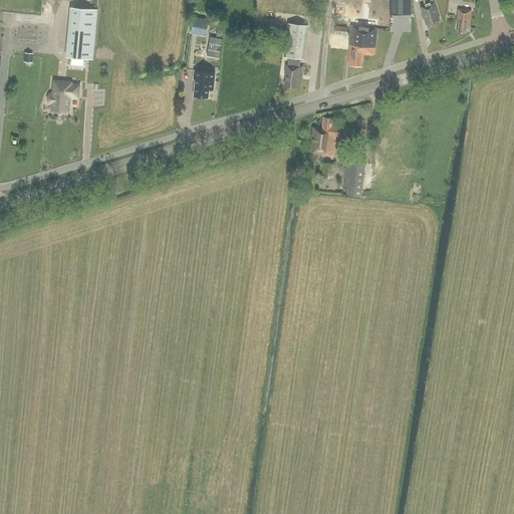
[(412,14),(411,0),(390,0),(391,14),(412,14)]
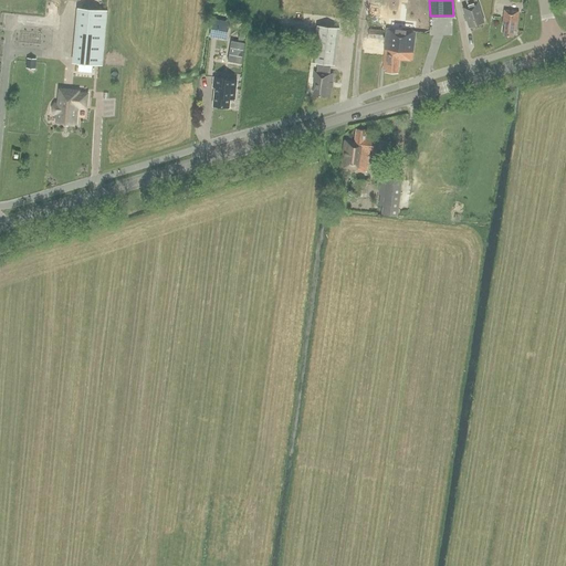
[(469,27),(484,22),(477,0),(465,0),(468,6),(463,7),(469,27)]
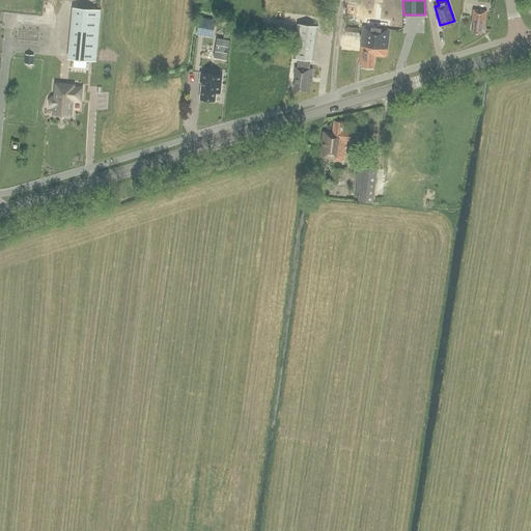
[(102,10),(73,7),(67,59),(96,62),(102,10)]
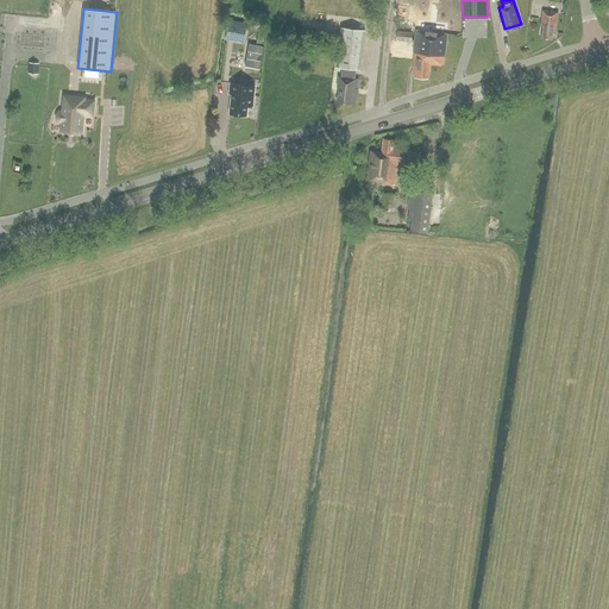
[(556,33),(558,13),(542,11),(541,27),(544,27),(542,38),(541,38),(541,39),(552,41),(552,39),(553,33),(556,33)]
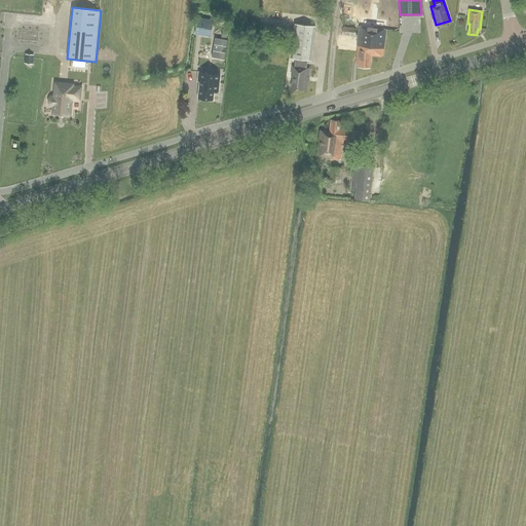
[(195,35),(211,37),(214,21),(198,17),(195,35)]
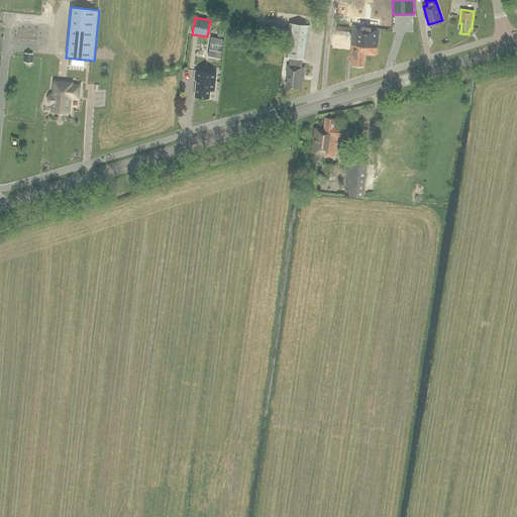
[(305,60),(309,25),(289,23),(285,58),(290,58),(289,65),(287,65),(287,74),(288,74),(287,87),(302,89),(304,67),(301,67),(302,60),(305,60)]
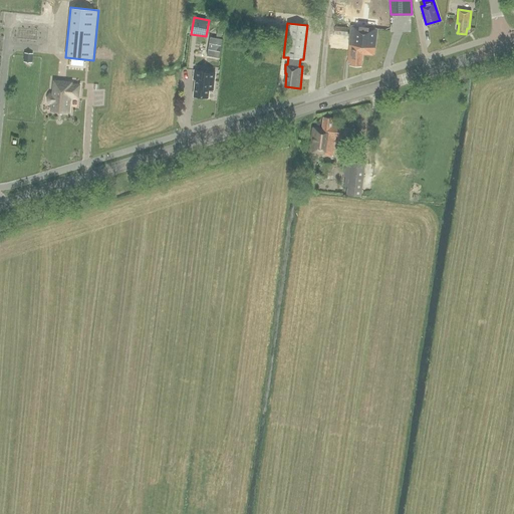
[(335,35),(347,36),(348,27),(336,26),(335,35)]
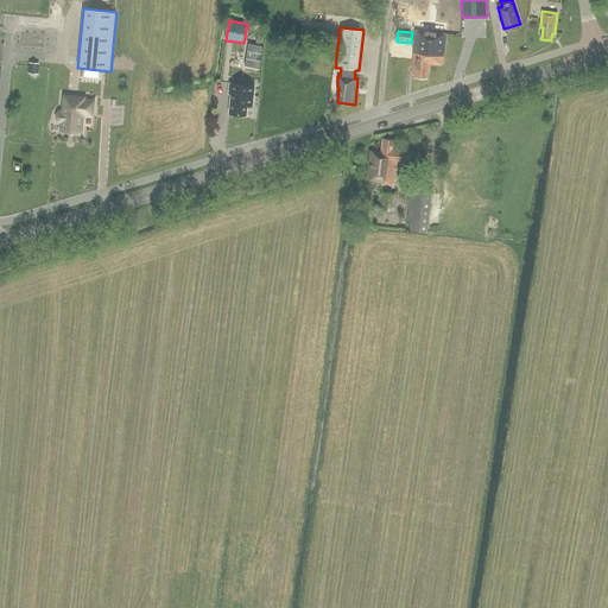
[(443,64),(447,36),(443,36),(443,35),(416,31),(412,74),(416,74),(416,77),(428,78),(429,63),(443,64)]
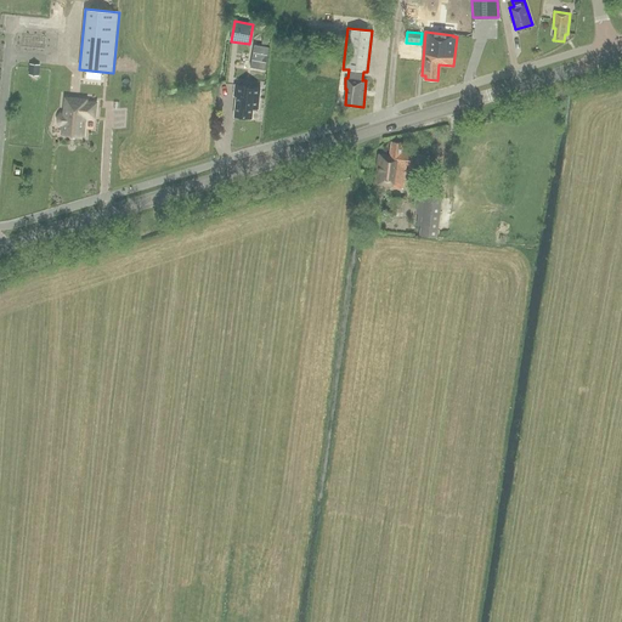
[(255,44),(250,68),(266,71),(271,47),(255,44)]
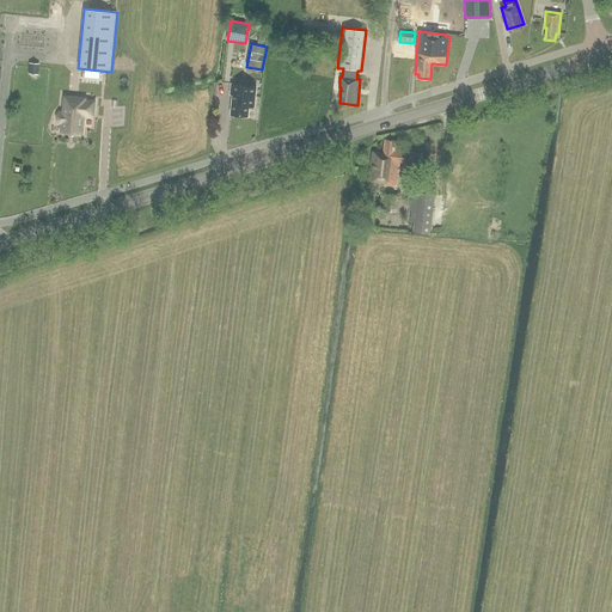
[(231,115),(248,116),(249,109),(255,110),(257,87),(233,84),(232,95),(233,96),(231,115)]
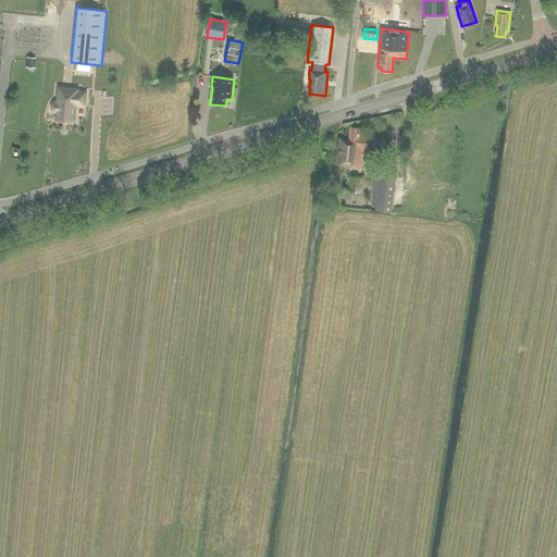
[(87,109),(88,91),(79,91),(79,89),(58,87),(57,102),(54,102),(52,106),(51,111),(53,113),(56,114),(54,121),(76,123),(78,108),(87,109)]
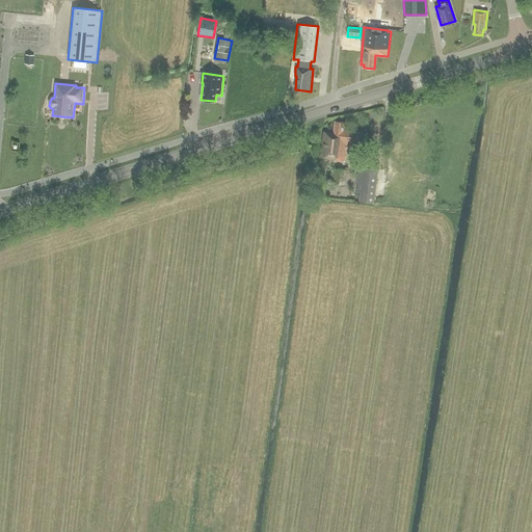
[(351,142),(352,132),(347,132),(348,126),(345,126),(345,123),(336,121),(334,133),(324,132),(321,157),(328,158),(328,160),(345,162),(347,141),(351,142)]
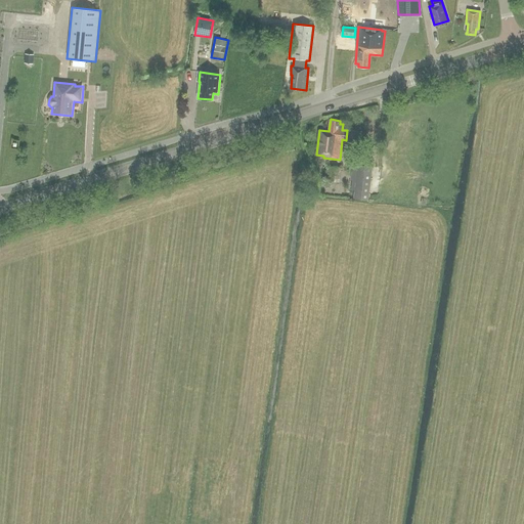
[(339,182),(341,167),(328,166),(325,180),(339,182)]
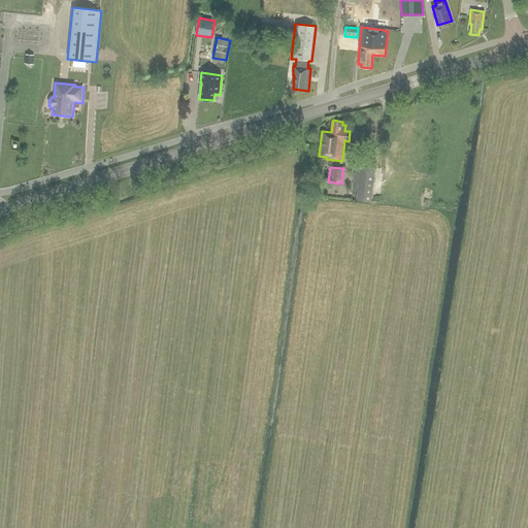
[(372,202),(375,169),(360,167),(357,200),(372,202)]
